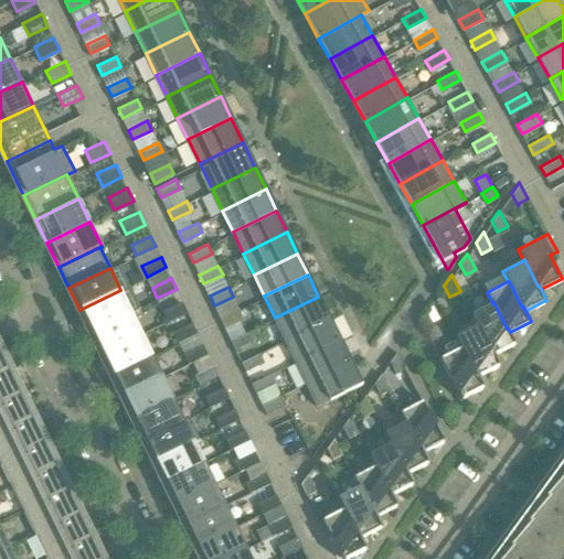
[(80,310),(89,331),(131,311),(120,290),(80,310)]
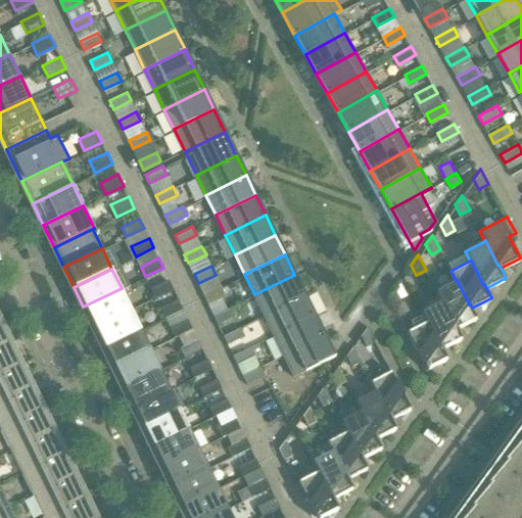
[(254,294),(264,314),(304,294),(294,275),(254,294)]
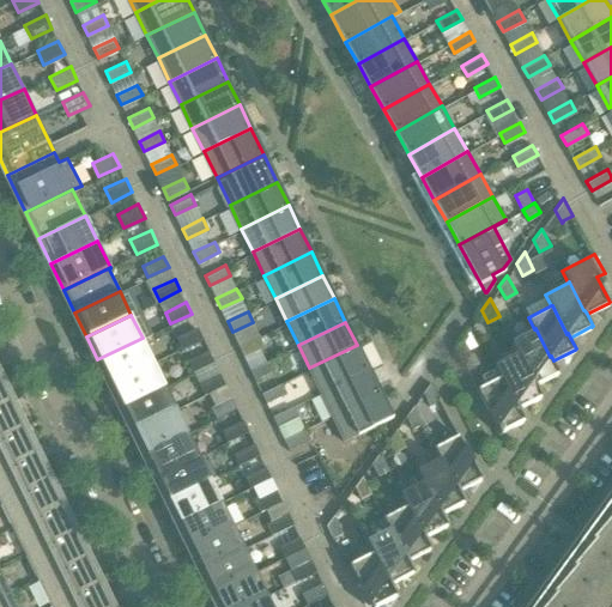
[(176,335),(182,346),(203,337),(198,326),(176,335)]
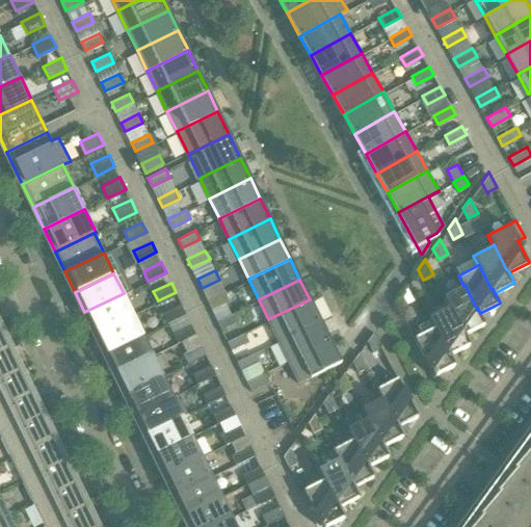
[(443,296),(448,306),(449,306),(462,330),(463,330),(466,333),(483,323),(484,323),(485,323),(480,313),(478,309),(477,310),(465,285),(463,286),(443,296)]
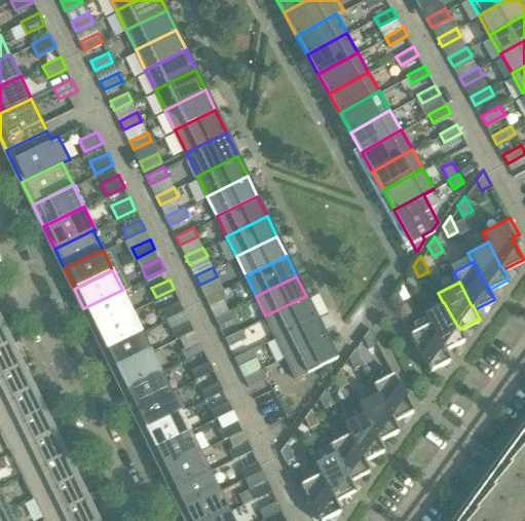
[(227,296),(223,287),(204,296),(209,304),(227,296)]
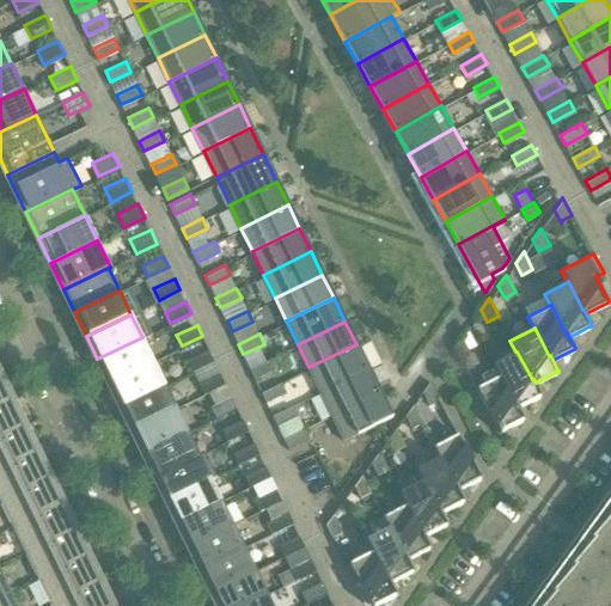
[(454,346),(460,357),(462,357),(462,356),(471,352),(462,335),(454,346)]
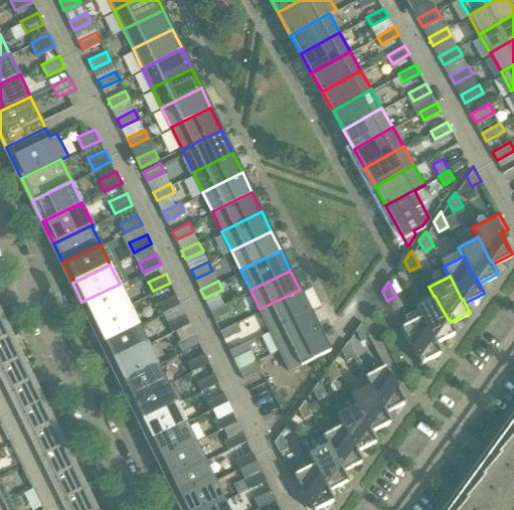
[(81,302),(92,322),(129,303),(120,284),(81,302)]
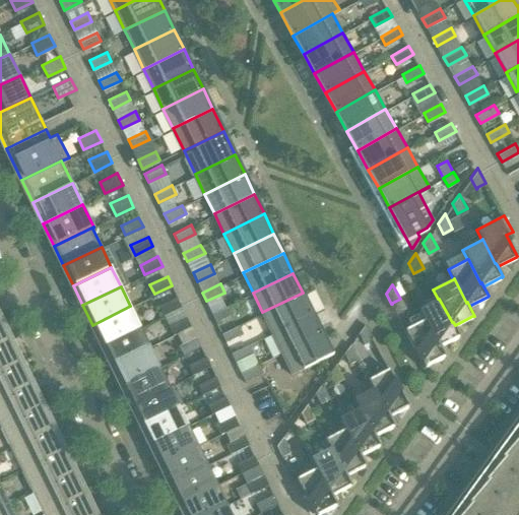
[(262,312),(272,332),(312,312),(303,293),(262,312)]
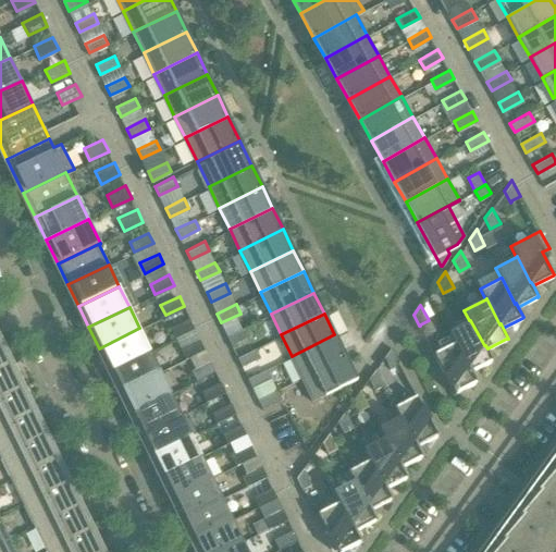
[(171,327),(175,336),(195,327),(189,317),(171,327)]
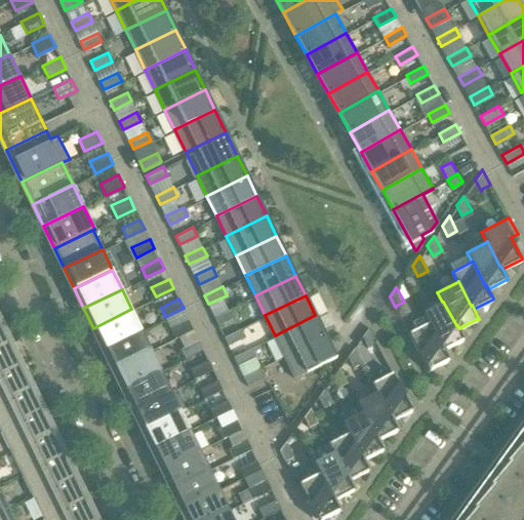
[(422,312),(428,322),(429,321),(442,346),(443,345),(444,349),(462,340),(465,338),(459,328),(457,325),(456,325),(443,302),(442,302),(422,312)]
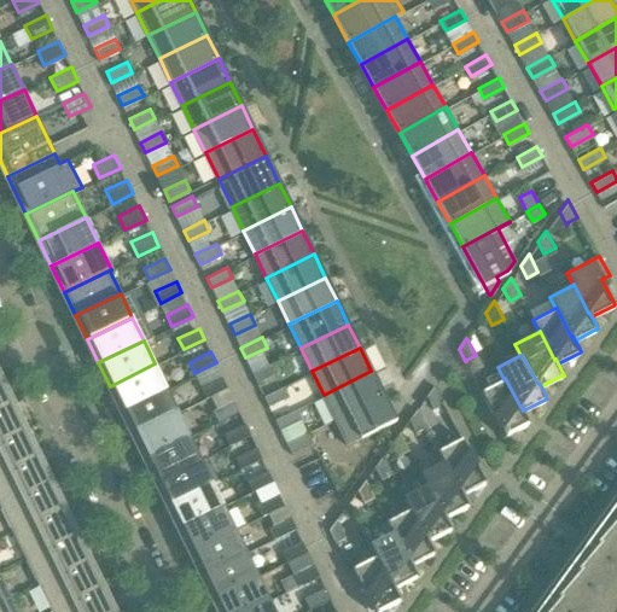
[(252,371),(257,382),(278,371),(273,361),(252,371)]
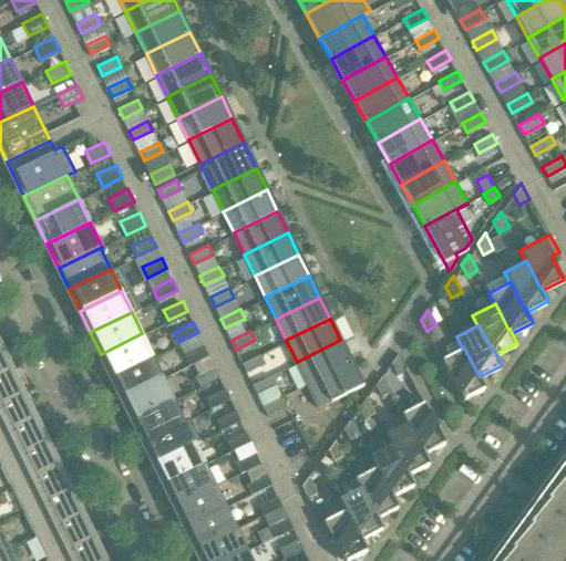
[(101,354),(111,375),(153,355),(142,333),(101,354)]
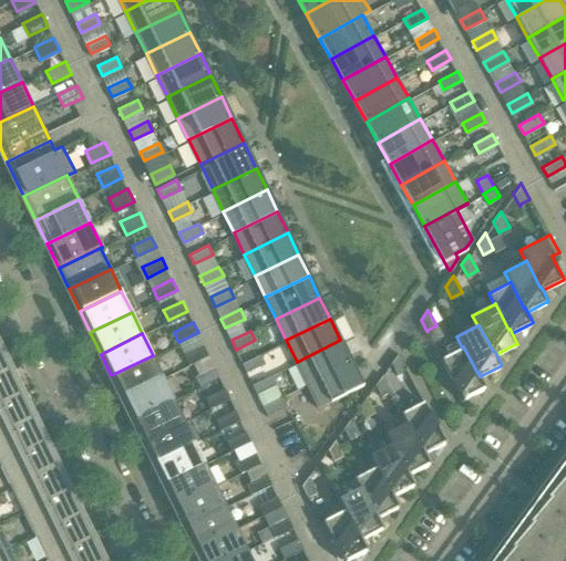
[(297,362),(307,383),(351,362),(340,340),(297,362)]
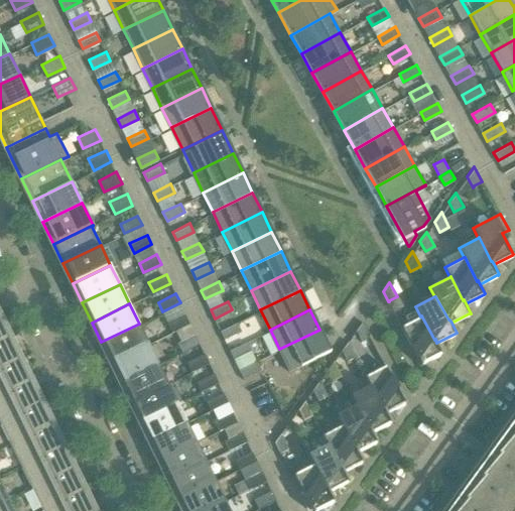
[(167,322),(172,331),(189,323),(185,313),(167,322)]
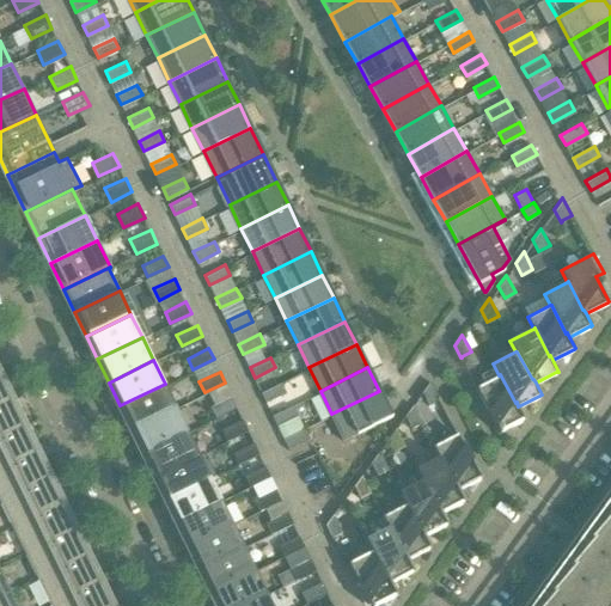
[(0,402),(11,397),(0,374),(0,402)]
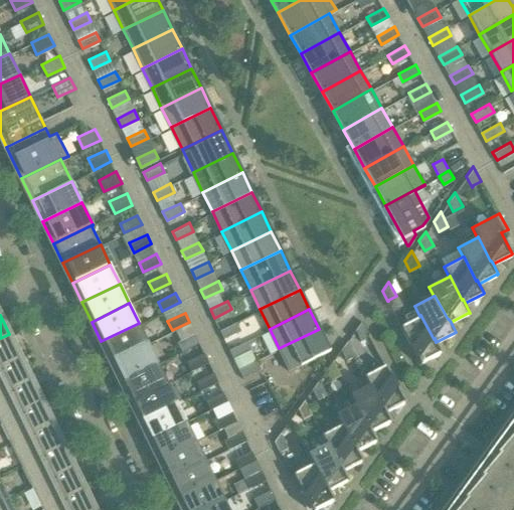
[(420,315),(419,316),(400,325),(419,363),(421,362),(440,352),(440,353),(441,352),(436,342),(435,338),(434,339),(420,315)]
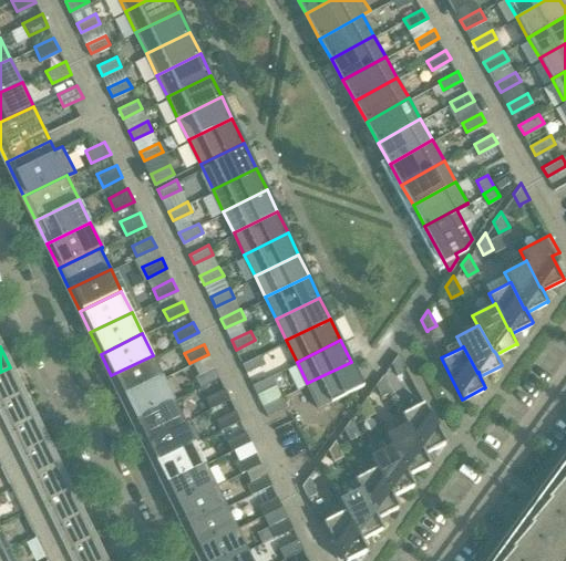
[(399,351),(391,362),(398,374),(399,373),(408,367),(399,351)]
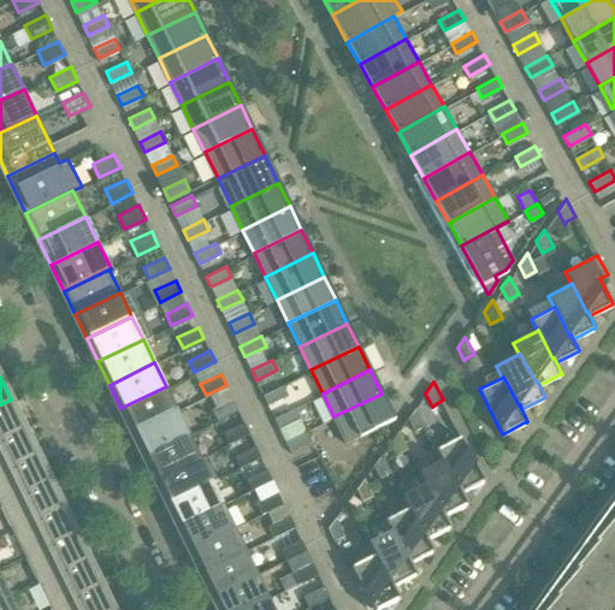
[(284,383),(262,394),(267,403),(289,394),(284,383)]
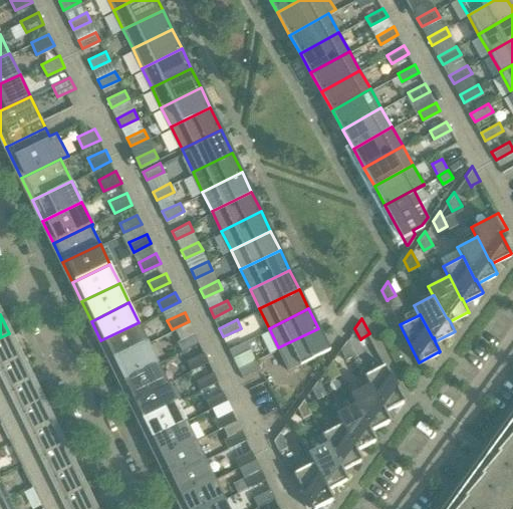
[(100,340),(110,359),(148,341),(139,322),(100,340)]
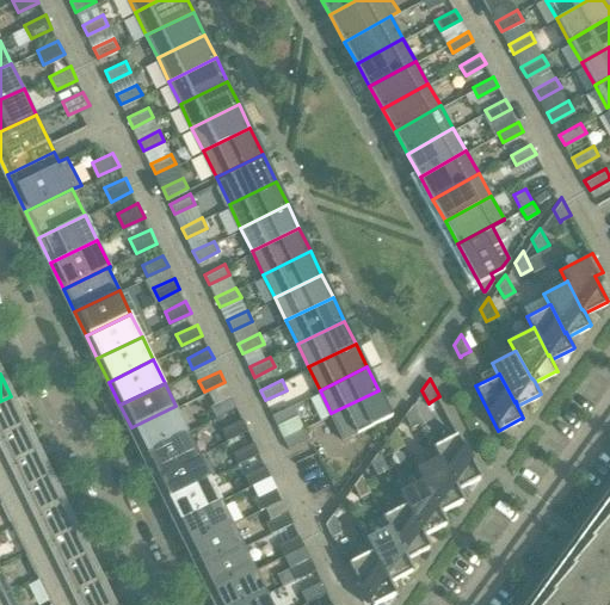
[(379,390),(331,413),(343,437),(390,414),(379,390)]
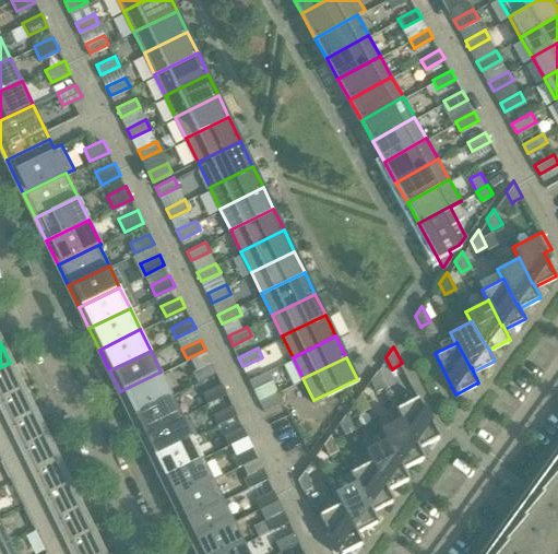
[(192,369),(197,380),(216,370),(211,361),(192,369)]
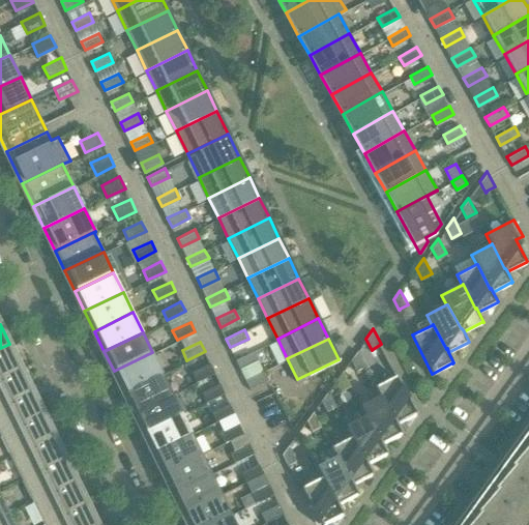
[(0,348),(0,375),(20,367),(9,344),(0,348)]
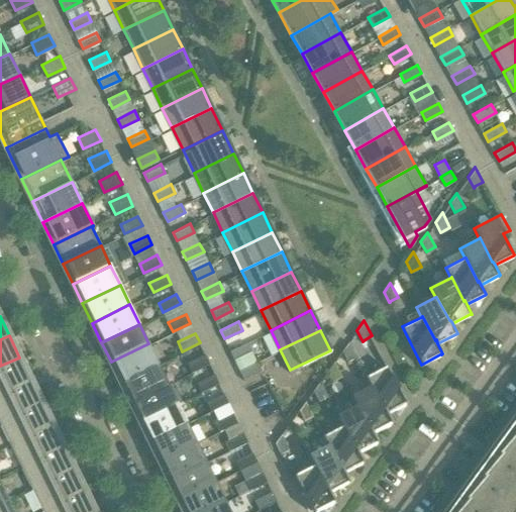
[(341,350),(347,361),(356,355),(348,340),(341,350)]
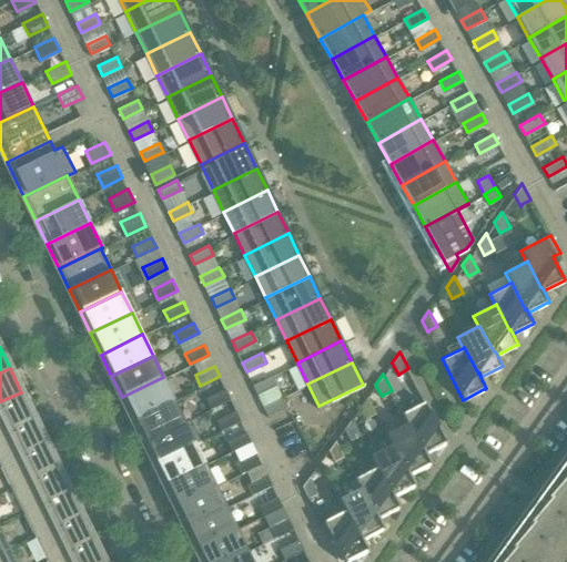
[(253,384),(257,392),(276,384),(272,375),(253,384)]
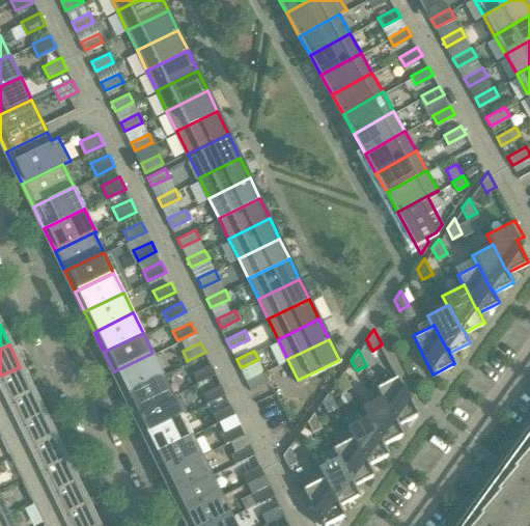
[(114,371),(123,392),(162,374),(152,353),(114,371)]
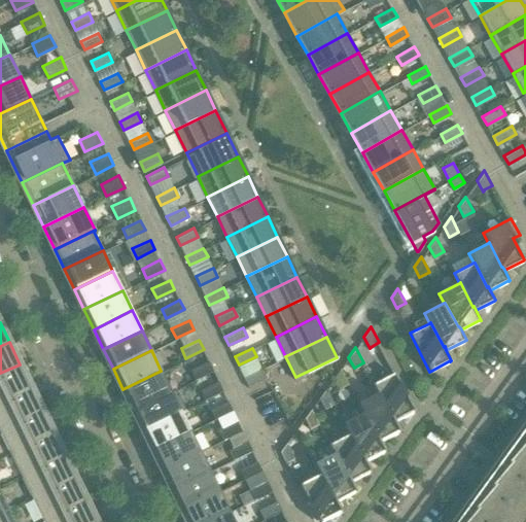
[(190,369),(196,378),(213,370),(209,359),(190,369)]
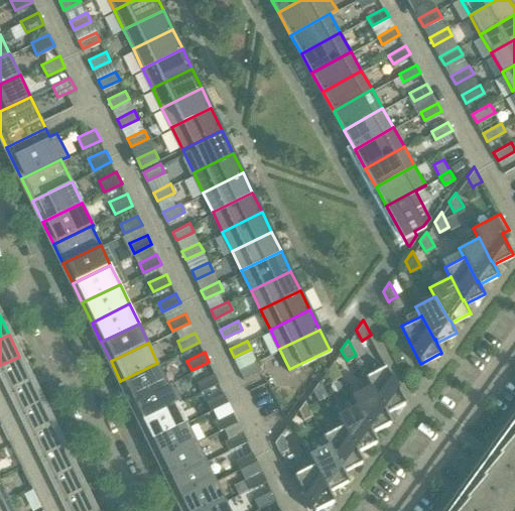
[(0,365),(0,392),(30,378),(19,357),(0,365)]
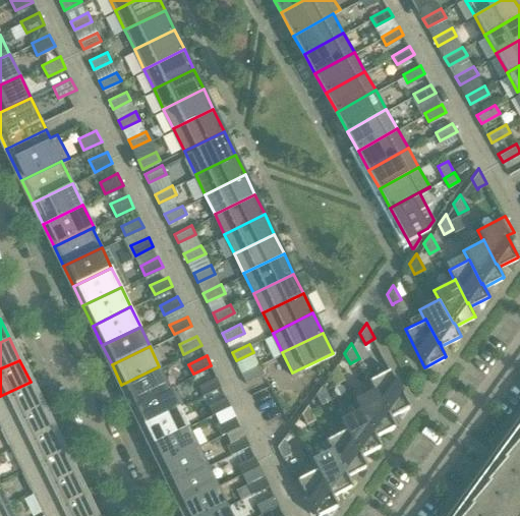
[(241,371),(246,381),(264,373),(258,363),(241,371)]
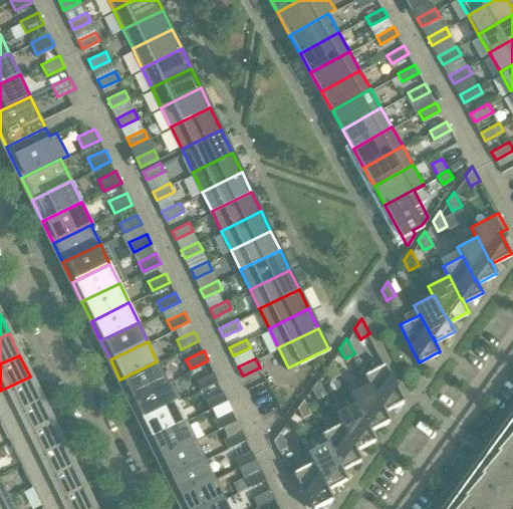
[(340,373),(332,358),(325,367),(330,378),(340,373)]
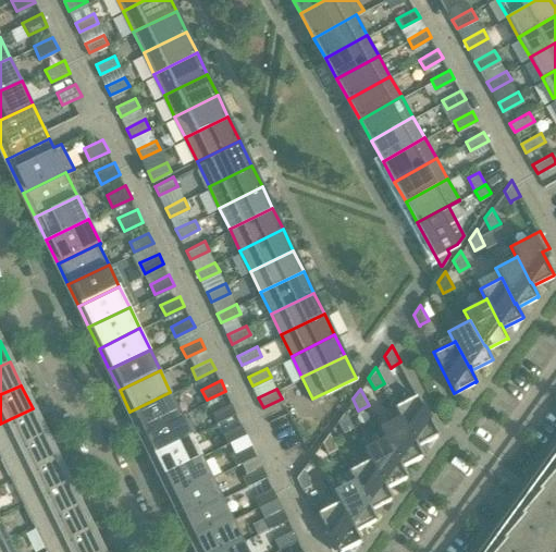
[(130,412),(140,432),(181,413),(170,392),(130,412)]
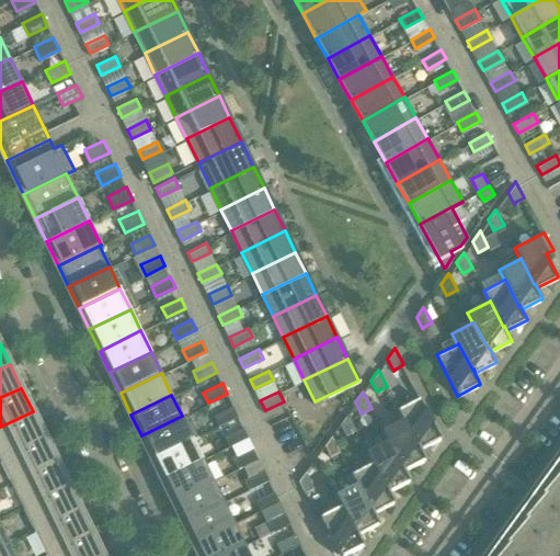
[(397,409),(402,419),(403,419),(418,445),(419,444),(420,449),(440,438),(440,439),(442,438),(420,396),(397,409)]
